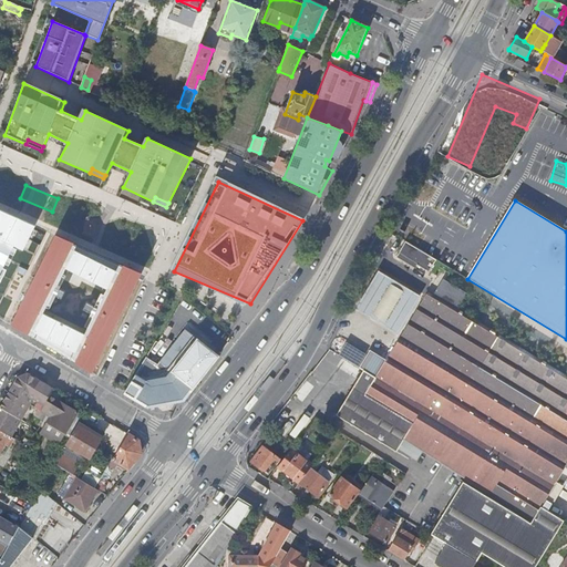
[(85,222),(84,234),(94,235),(95,223),(85,222)]
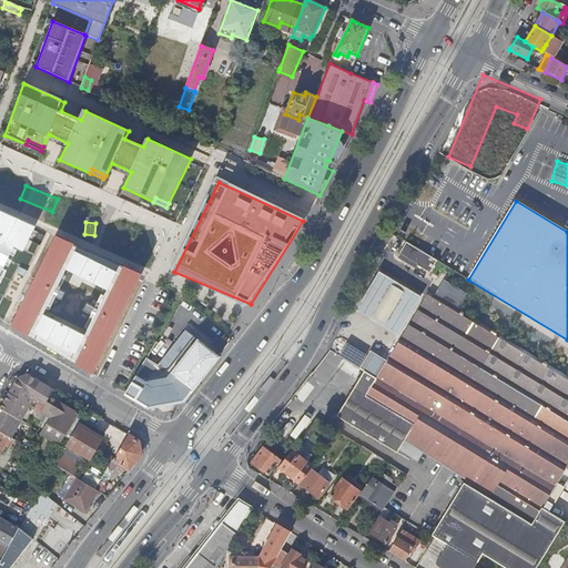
[(436,261),(406,242),(397,255),(408,263),(412,262),(429,273),(436,261)]
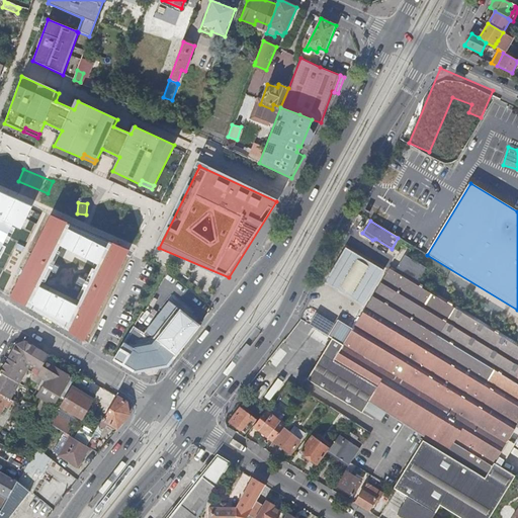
[(334,287),(363,305),(382,270),(354,253),(343,247),(323,281),(334,287)]
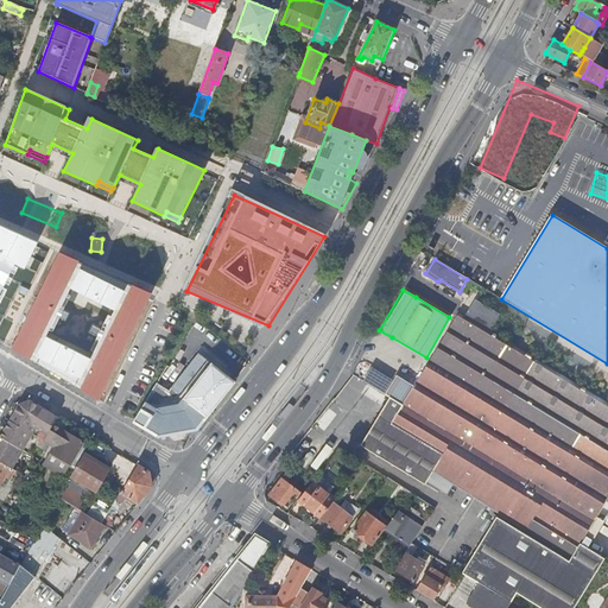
[(468,317),(491,330),(500,315),(477,302),(468,317)]
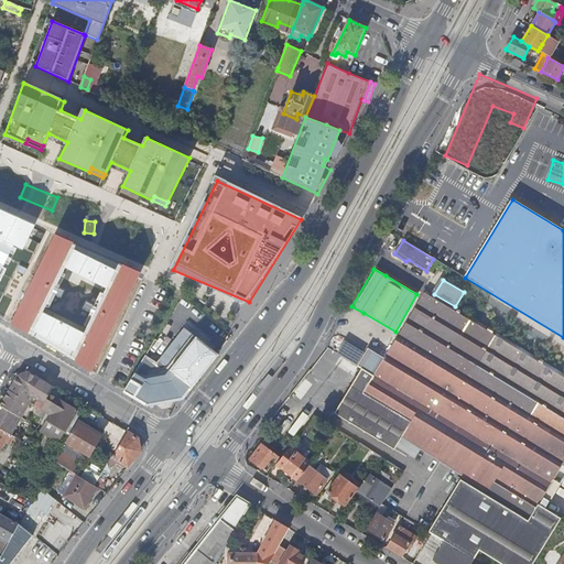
[(563,373),(425,291),(383,358),(373,376),(364,392),(411,421),(400,438),(463,476),(459,480),(528,521),(538,505),(548,488),(562,465),(563,466),(563,373)]
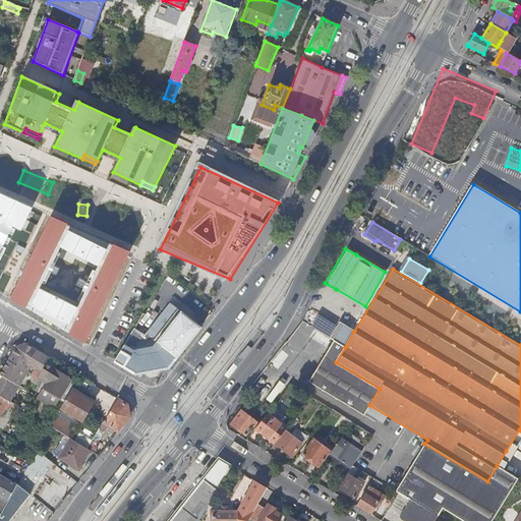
[(168,368),(200,327),(179,310),(155,342),(137,345),(134,352),(128,348),(124,346),(120,353),(115,361),(135,374),(168,368)]
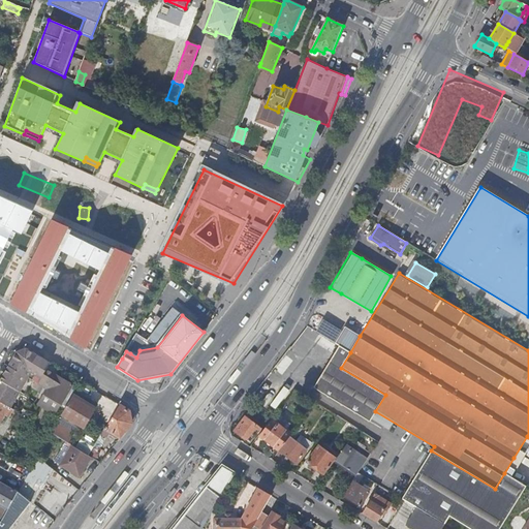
[(344,327),(335,343),(350,352),(360,336),(344,327)]
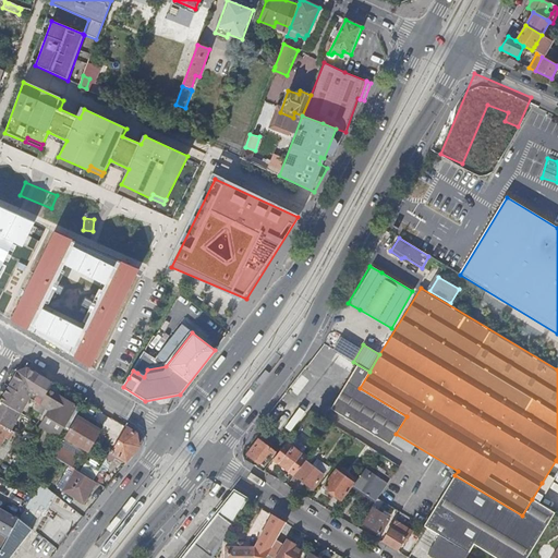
[(389,445),(396,434),(407,416),(360,388),(370,372),(353,362),(348,372),(351,374),(330,409),(389,445)]
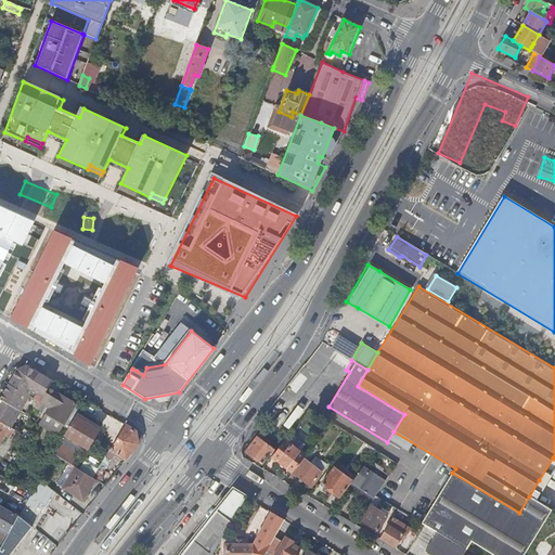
[(0,397),(0,398),(1,399),(20,411),(21,411),(29,396),(25,394),(28,388),(44,397),(41,402),(46,407),(43,411),(46,412),(39,424),(57,436),(65,424),(77,403),(49,387),(52,381),(26,365),(23,372),(16,369),(0,397)]
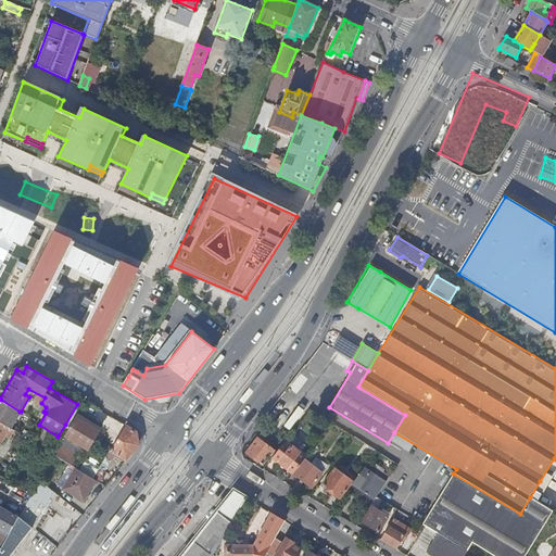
[(1,400),(0,401),(0,421),(11,428),(20,412),(1,400)]
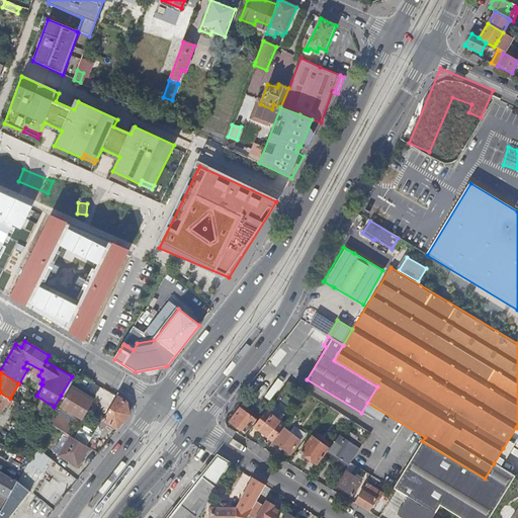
[(37,389),(30,384),(27,389),(35,393),(37,389)]
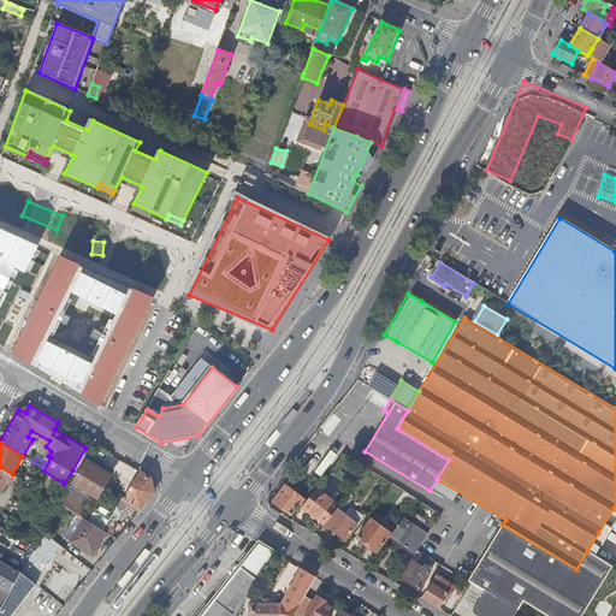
[(111,474),(86,460),(83,462),(110,477),(111,474)]
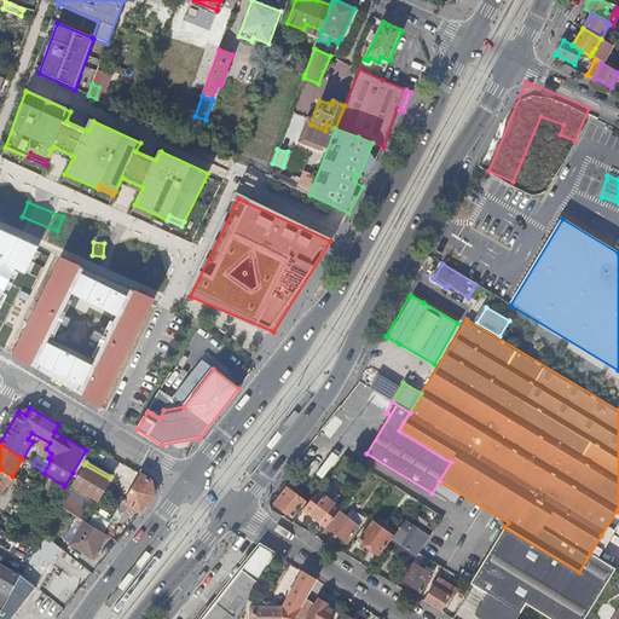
[(110,479),(84,464),(71,485),(98,499),(110,479)]
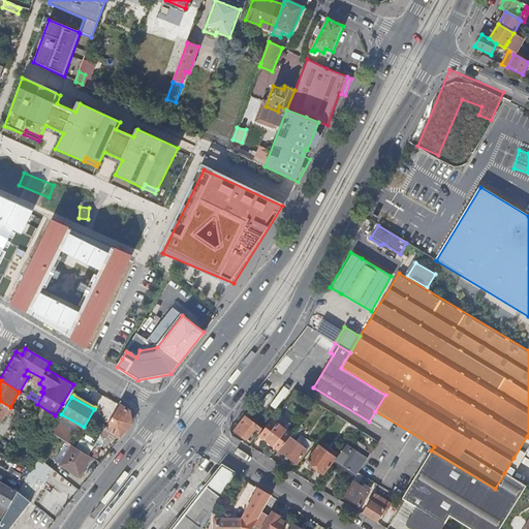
[(10,407),(0,401),(0,421),(4,414),(8,416),(13,409),(10,407)]
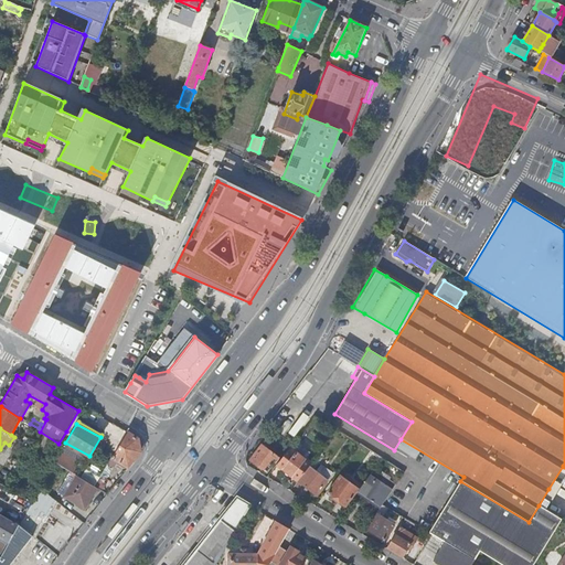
[(138,438),(128,433),(113,458),(128,468),(141,452),(138,438)]
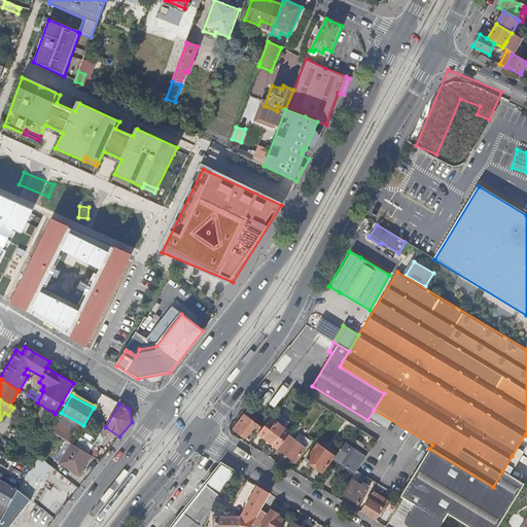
[(25,422),(27,416),(19,412),(18,411),(14,416),(25,422)]
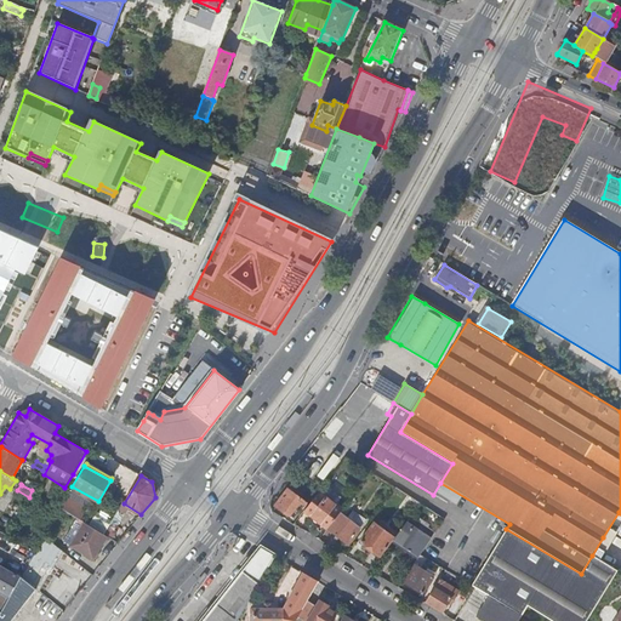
[(301,508),(305,511),(308,505),(296,496),(288,489),(274,506),(292,520),(301,508)]
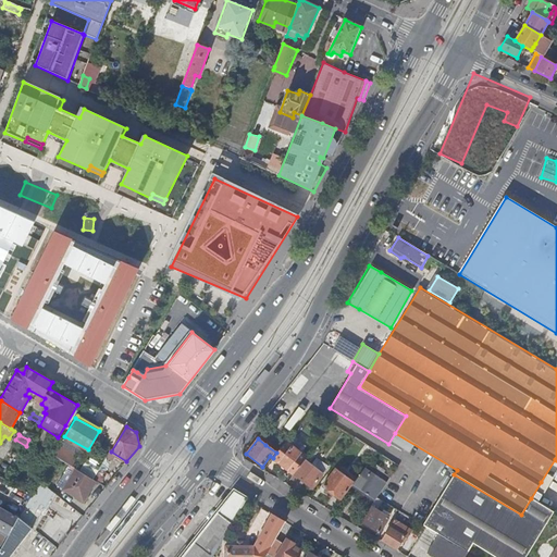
[(276,453),(282,446),(271,438),(265,445),(276,453)]
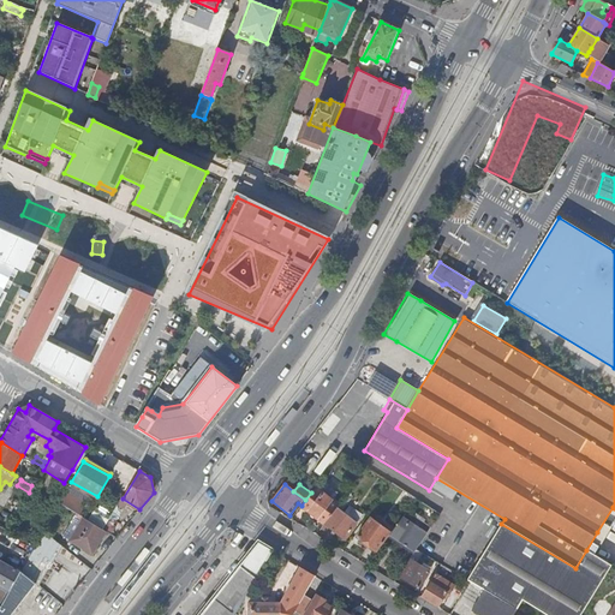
[(339,505),(315,487),(311,493),(305,500),(302,506),(300,506),(323,524),(339,505)]
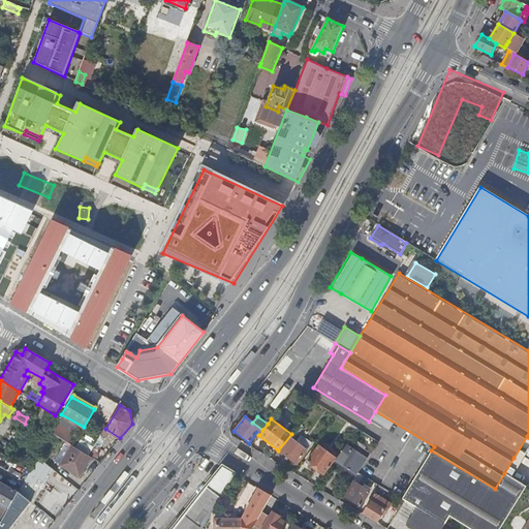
[(55,435),(61,439),(67,430),(57,424),(51,433),(55,435)]
